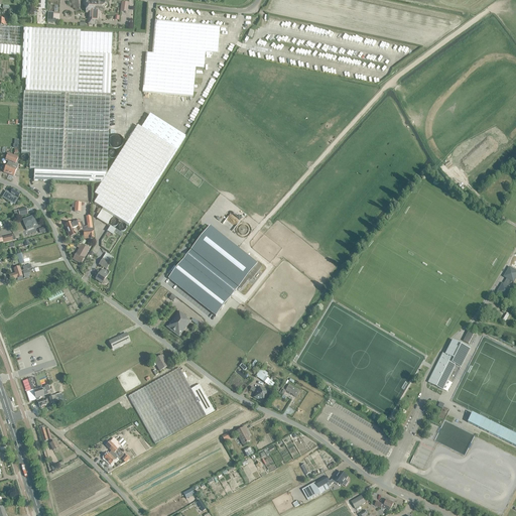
[(94,24),(96,3),(88,3),(88,2),(87,1),(86,1),(85,1),(85,2),(84,3),(84,4),(85,4),(85,5),(86,5),(86,12),(90,13),(90,19),(89,19),(88,23),(94,24)]
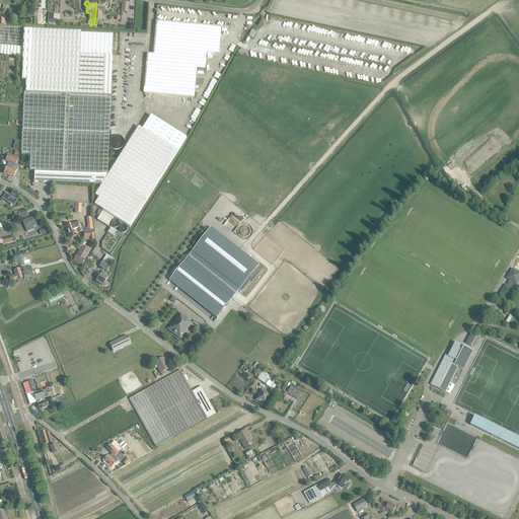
[(102,3),(96,3),(94,24),(100,24),(101,20),(100,20),(100,13),(104,13),(104,6),(105,6),(106,6),(106,5),(106,4),(106,3),(105,2),(104,2),(103,2),(103,3),(102,3)]
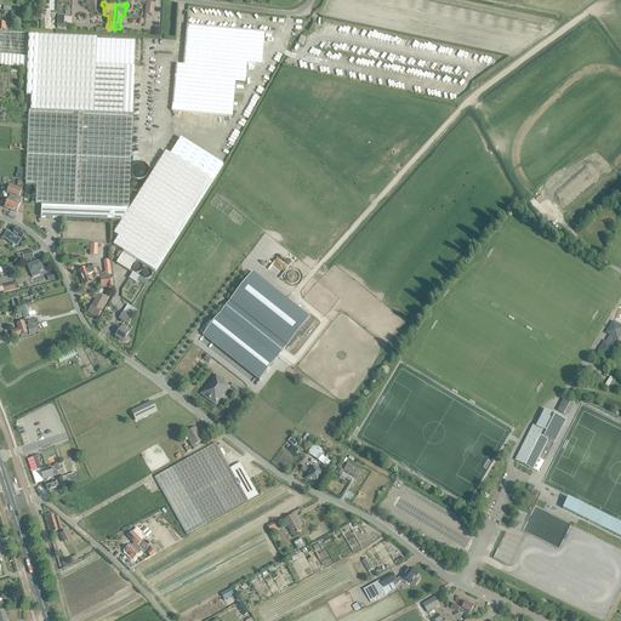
[(176,64),(171,110),(232,117),(235,81),(245,81),(248,62),(261,64),(265,32),(187,24),(183,64),(176,64)]
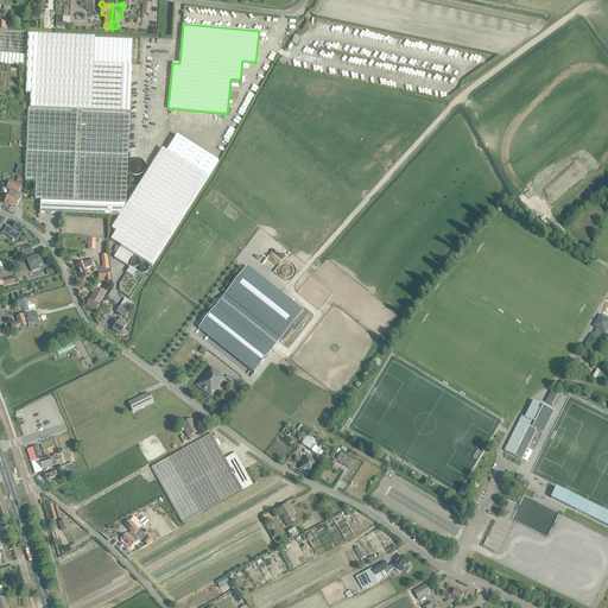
[(36,200),(40,200),(127,202),(127,208),(120,217),(114,227),(114,245),(141,261),(151,268),(208,184),(210,179),(168,151),(160,146),(128,198),(130,146),(130,124),(132,64),(133,36),(92,35),(0,31),(0,45),(0,63),(21,64),(20,94),(30,95),(30,108),(29,124),(26,165),(26,179),(36,179),(36,200)]
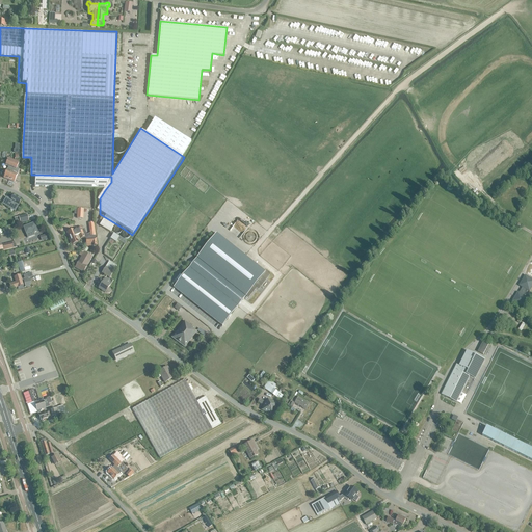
[(127,145),(127,143),(127,142),(126,141),(125,140),(125,139),(123,139),(122,138),(121,138),(120,138),(118,138),(116,139),(115,139),(114,140),(114,141),(113,143),(113,144),(113,147),(113,148),(114,149),(115,150),(116,151),(116,152),(117,152),(120,152),(121,152),(123,152),(124,152),(125,151),(126,150),(127,148),(127,147),(127,145)]
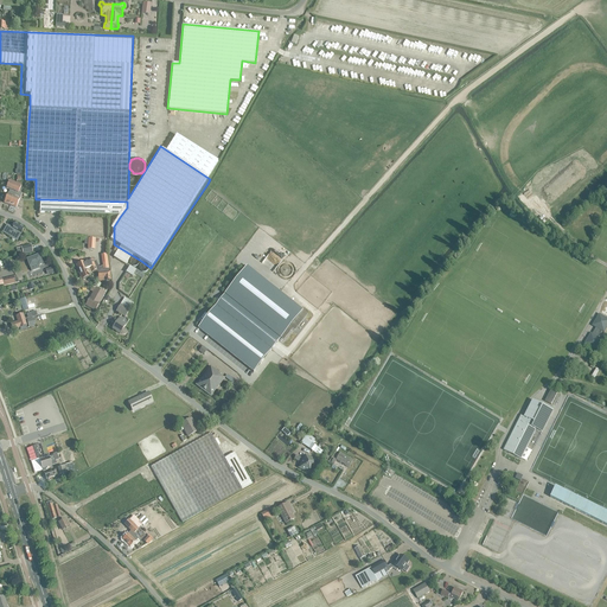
[(17,185),(17,184),(10,181),(6,189),(10,190),(8,193),(4,203),(11,206),(14,197),(13,197),(16,193),(13,192),(17,185)]
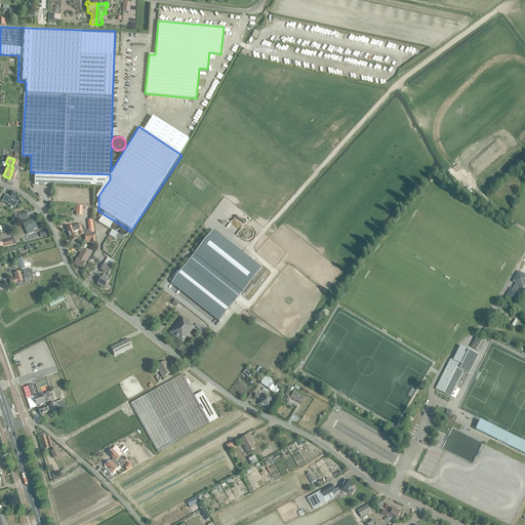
[(16,166),(18,161),(14,159),(14,160),(11,166),(13,167),(11,170),(12,170),(9,178),(13,179),(19,167),(16,166)]
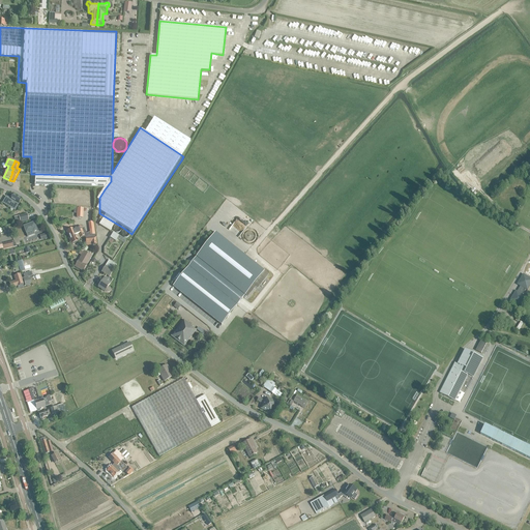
[(111,176),(35,174),(35,175),(35,185),(105,189),(111,181),(111,176)]
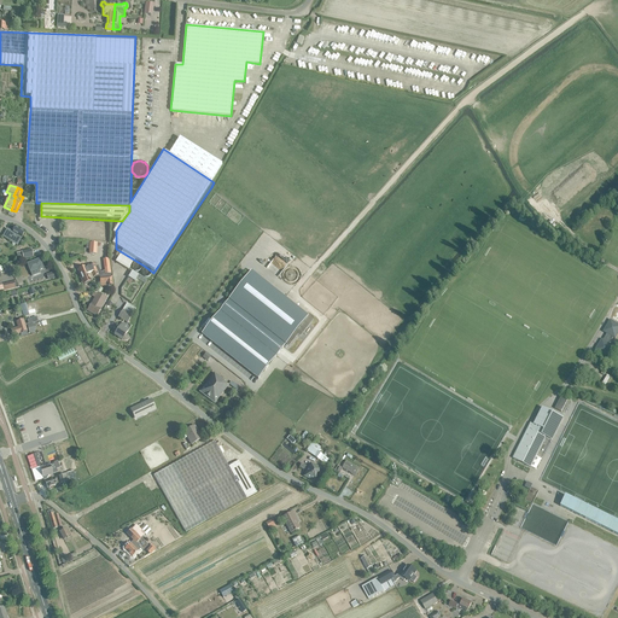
[(7,229),(3,237),(17,245),(24,233),(15,227),(12,232),(7,229)]
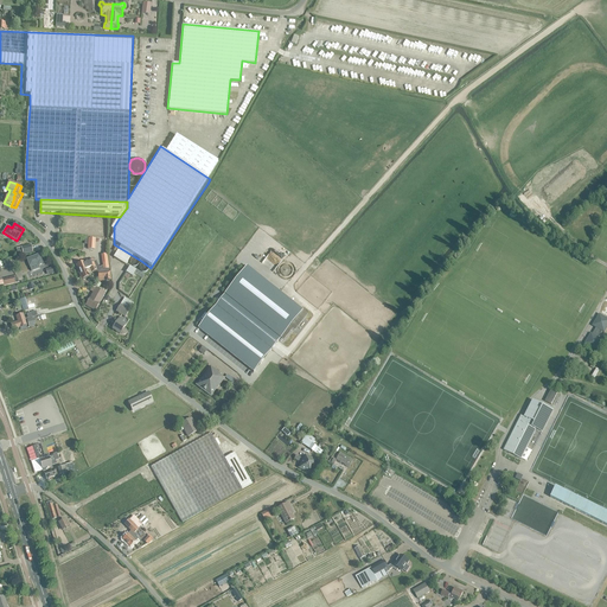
[(38,264),(38,266),(44,264),(39,254),(26,260),(30,267),(38,264)]
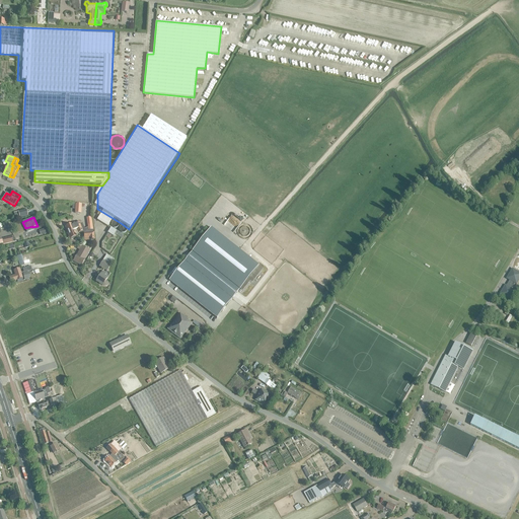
[(81,228),(79,221),(74,223),(74,224),(72,224),(66,226),(66,228),(66,229),(67,233),(76,229),(77,230),(81,228)]
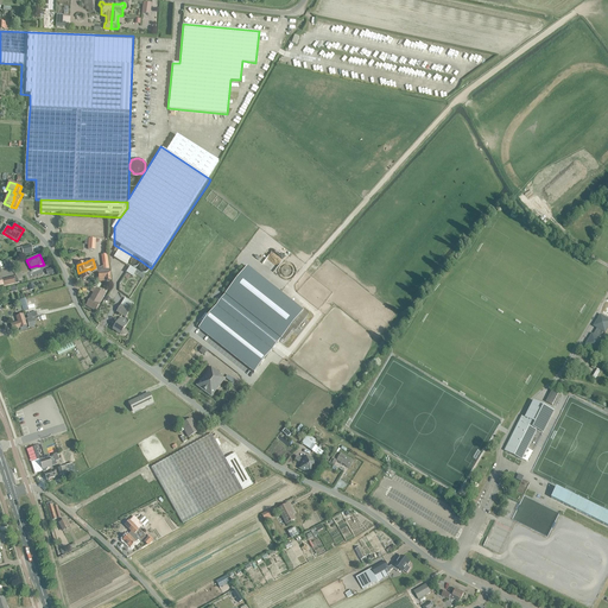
[(138,287),(145,274),(130,266),(126,273),(133,277),(135,273),(139,276),(130,296),(131,296),(137,286),(138,287)]
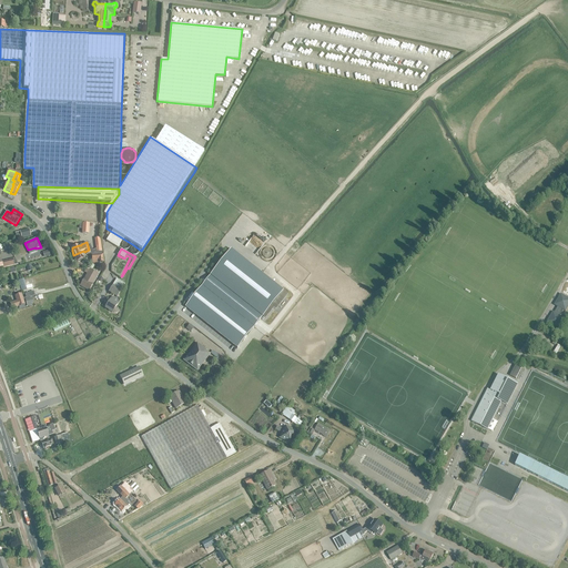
[(283,290),(262,274),(231,249),(220,263),(210,275),(215,280),(226,288),(233,293),(262,316),(263,315),(265,317),(274,307),(275,308),(284,298),(282,296),(285,293),(285,292),(283,290)]
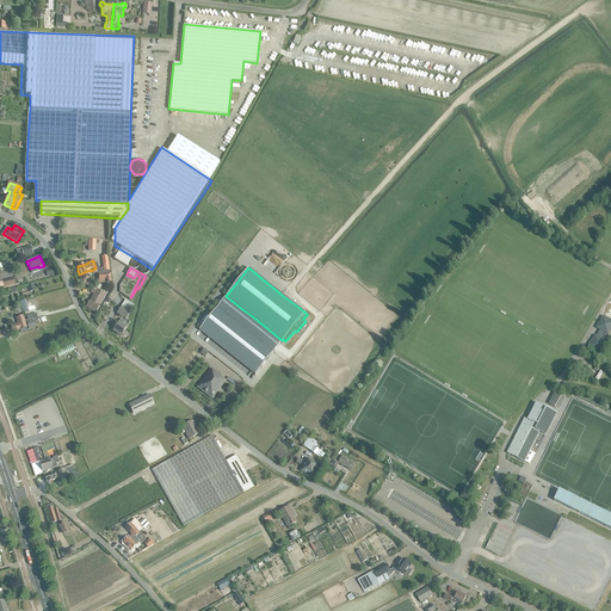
[(92,275),(97,272),(96,269),(91,271),(90,270),(79,275),(81,279),(81,278),(82,282),(84,281),(84,282),(87,281),(86,279),(93,277),(92,275)]
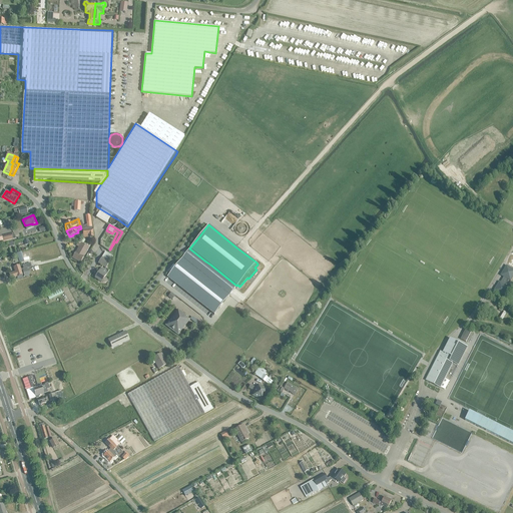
[(0,235),(0,242),(13,239),(12,233),(0,235)]
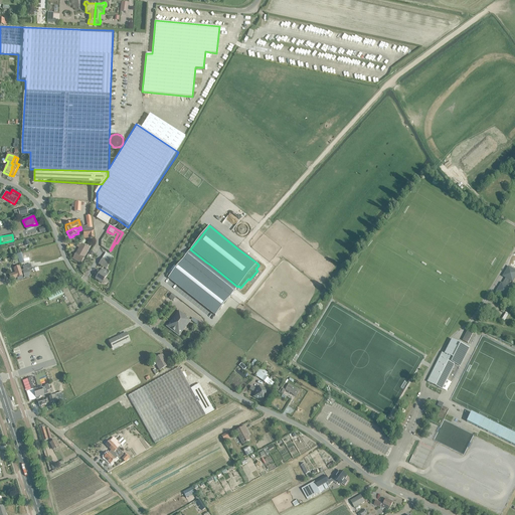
[(76,252),(72,260),(80,264),(83,258),(84,258),(89,248),(80,244),(76,252)]
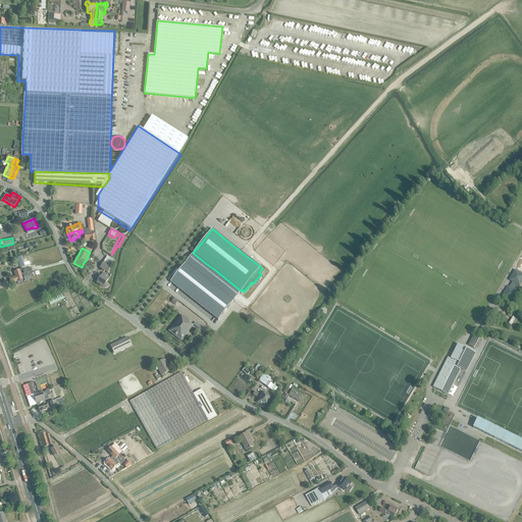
[(193,253),(186,263),(233,301),(241,291),(214,269),(208,265),(198,257),(193,253)]
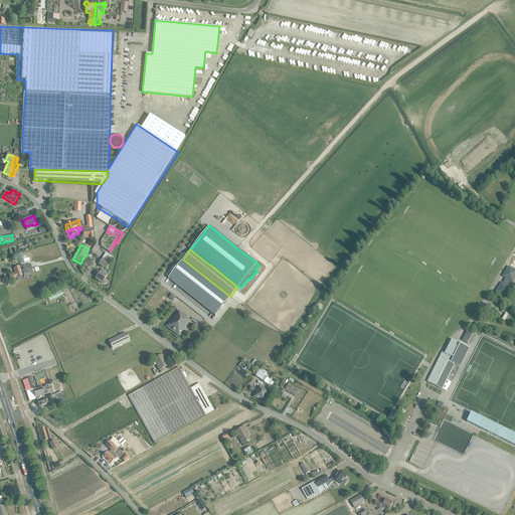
[(230,297),(183,260),(168,278),(215,316),(230,297)]
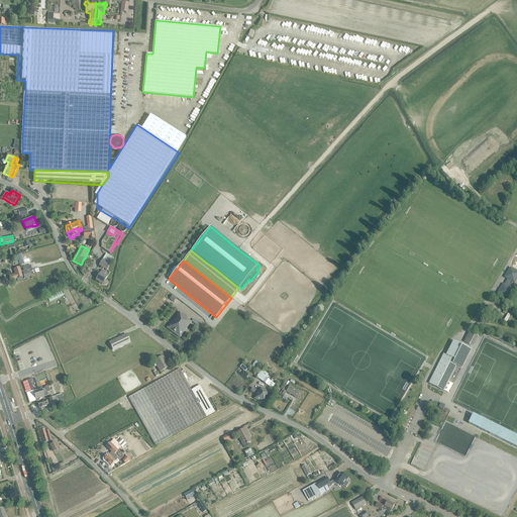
[(13,270),(15,274),(16,279),(22,277),(19,268),(13,270)]
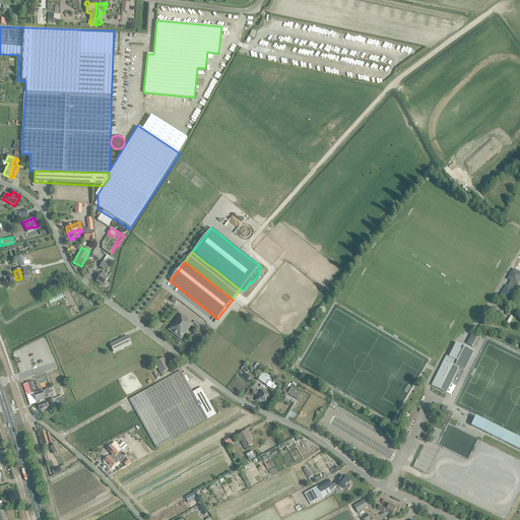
[(511,302),(517,291),(513,289),(516,284),(517,285),(519,280),(519,272),(513,269),(507,279),(510,281),(508,286),(506,285),(500,296),(511,302)]
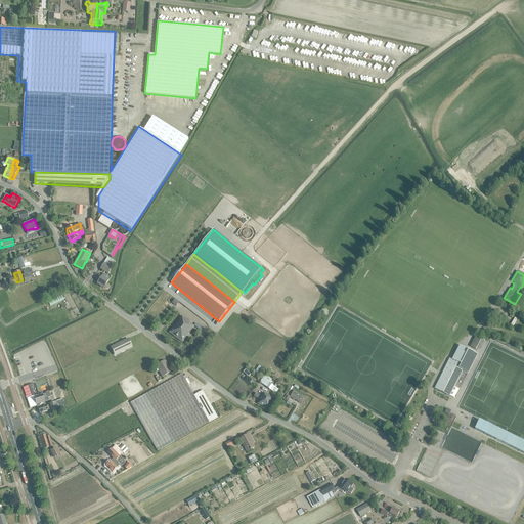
[(106,276),(103,274),(97,285),(103,289),(104,288),(105,289),(106,289),(107,289),(108,289),(110,287),(110,286),(108,285),(108,284),(107,282),(108,280),(105,278),(106,276)]
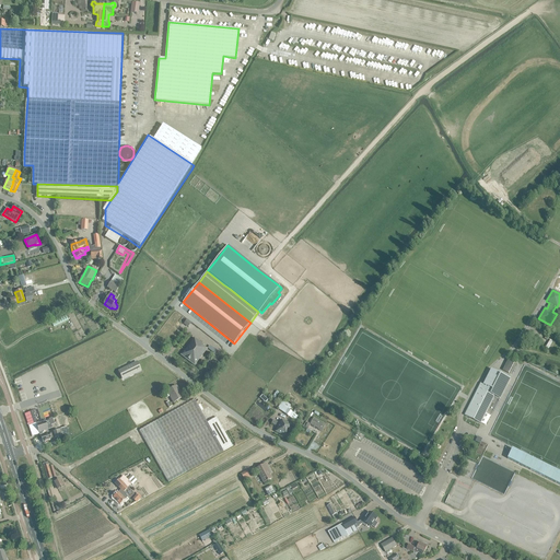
[(67,316),(51,323),(54,327),(69,319),(67,316)]
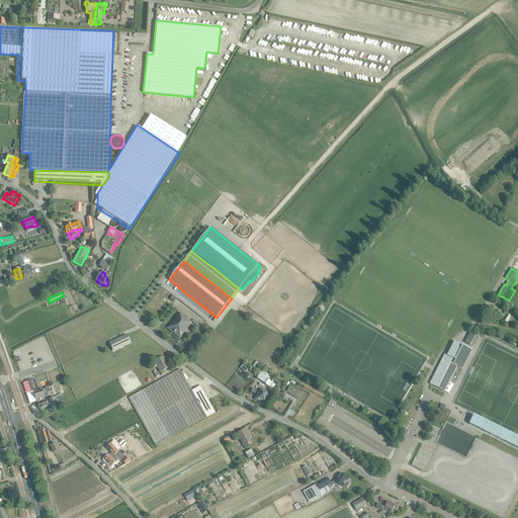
[(180,338),(191,323),(188,321),(188,320),(179,313),(167,329),(180,338)]
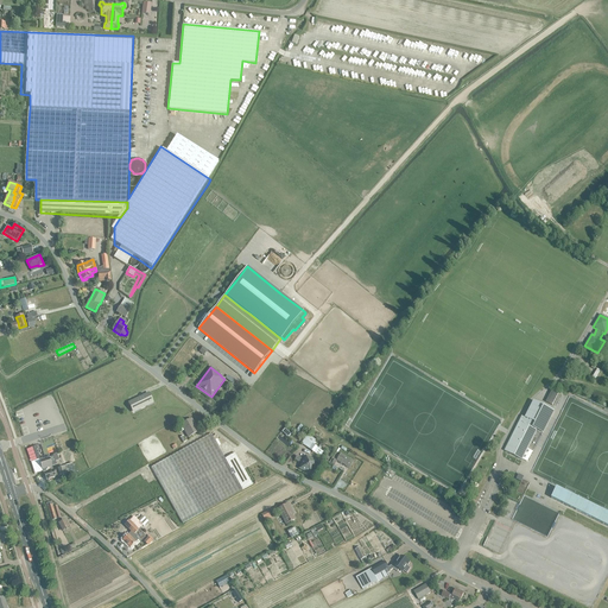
[(552,390),(545,403),(552,406),(559,393),(552,390)]
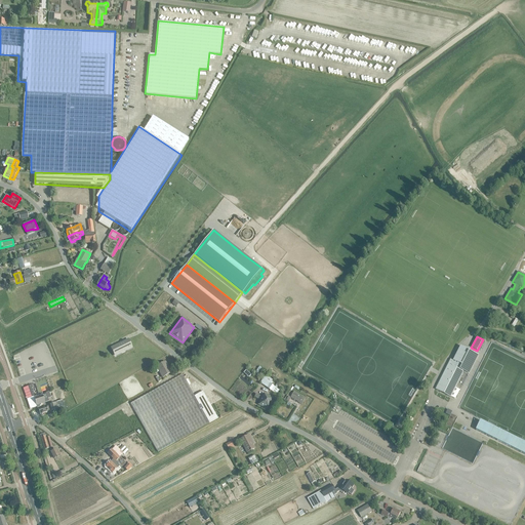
[(113,349),(116,355),(121,352),(120,351),(124,349),(125,351),(131,347),(130,344),(129,340),(113,349)]
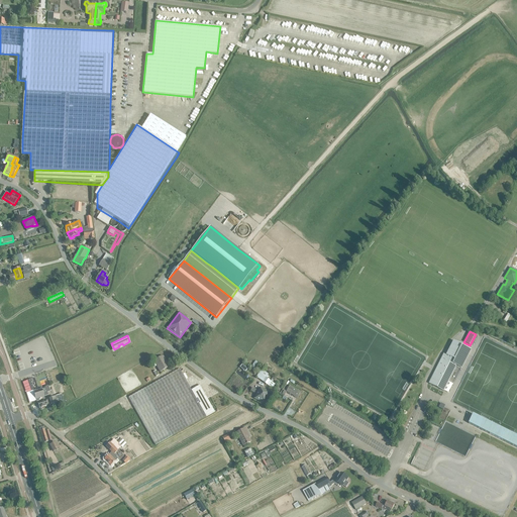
[(466,347),(467,346),(463,344),(462,346),(454,341),(447,355),(444,354),(429,384),(443,391),(456,366),(461,369),(471,349),(466,347)]
